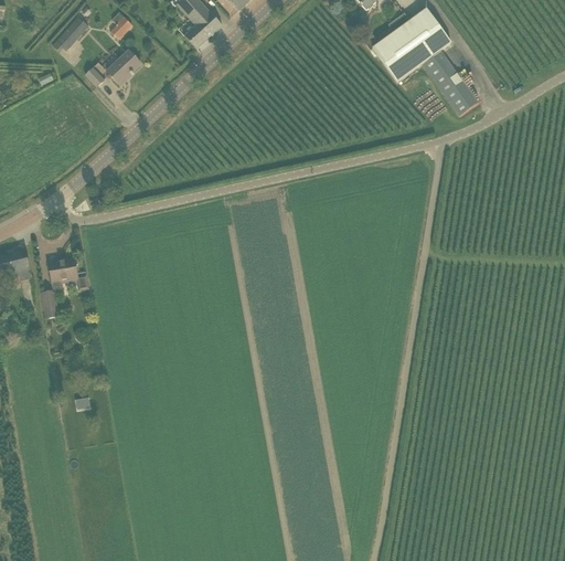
[(222,23),(201,0),(174,0),(195,23),(184,33),(196,46),(222,23)]
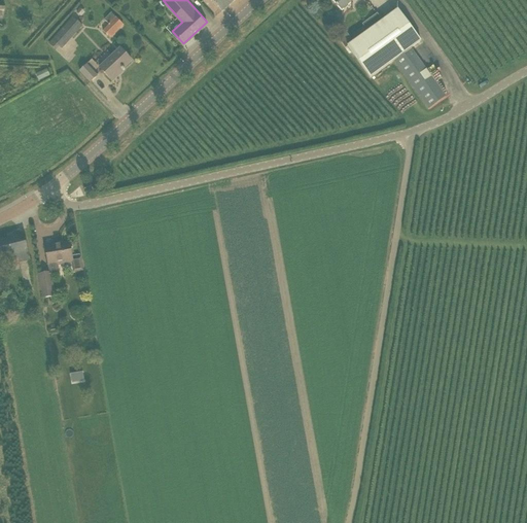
[(214,0),(221,8),(231,0),(214,0)]
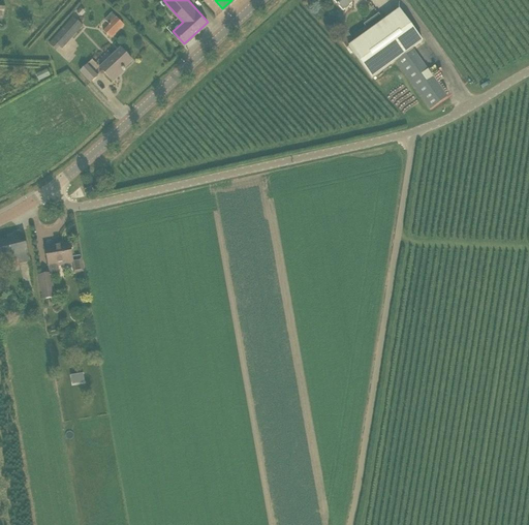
[(348,42),(349,43),(372,74),(396,58),(430,105),(447,93),(412,45),(423,37),(400,6),(384,17),(378,9),(364,21),(369,28),(348,42)]
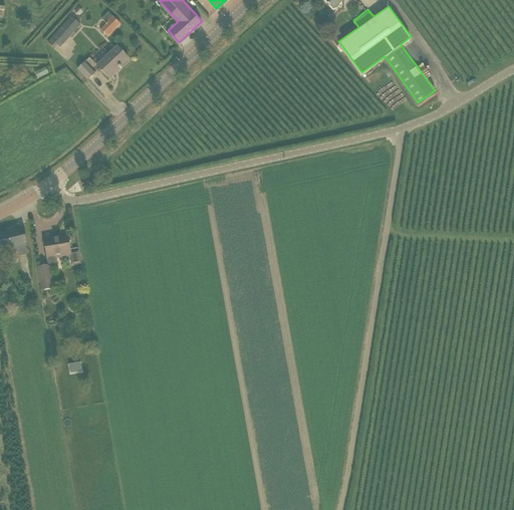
[(120,21),(112,12),(108,9),(102,15),(105,19),(99,25),(107,34),(120,21)]
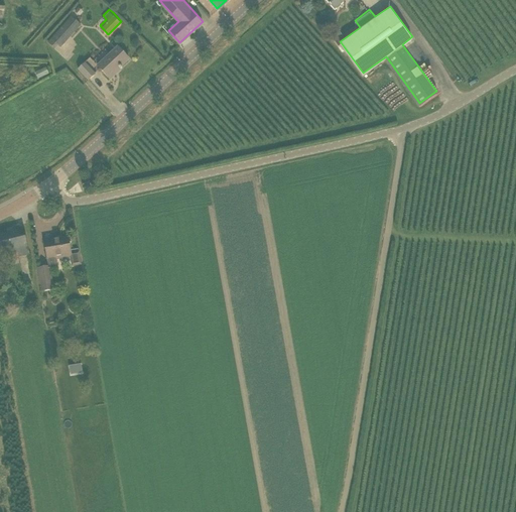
[(45,37),(47,39),(55,46),(58,42),(60,44),(81,22),(69,11),(45,37)]
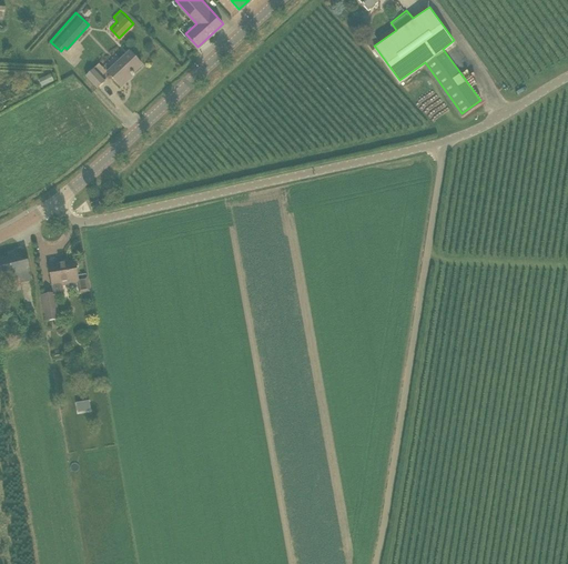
[(107,69),(121,84),(129,78),(127,76),(132,71),(133,73),(134,71),(133,70),(142,61),(129,48),(107,69)]
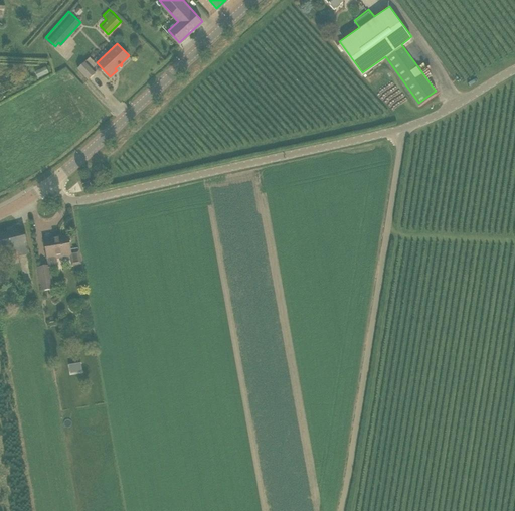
[(77,65),(89,76),(95,70),(84,59),(77,65)]
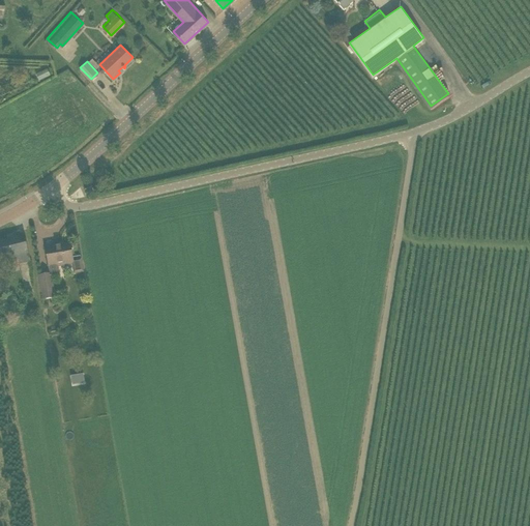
[(30,258),(24,232),(0,237),(0,256),(6,255),(8,263),(30,258)]
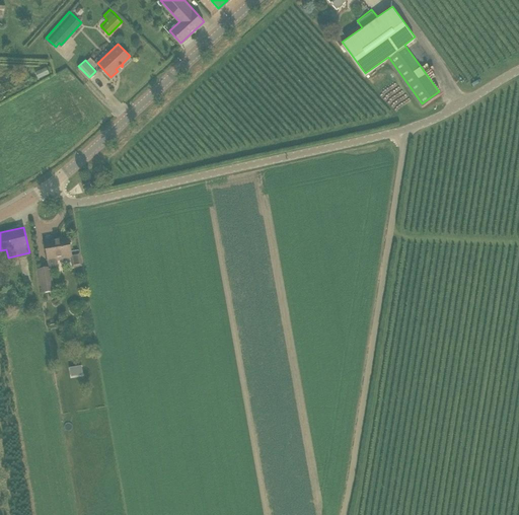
[(50,265),(39,267),(43,290),(54,288),(51,269),(59,267),(58,259),(71,255),(72,264),(81,263),(79,250),(71,251),(69,235),(53,238),(53,239),(45,240),(48,259),(49,259),(50,265)]
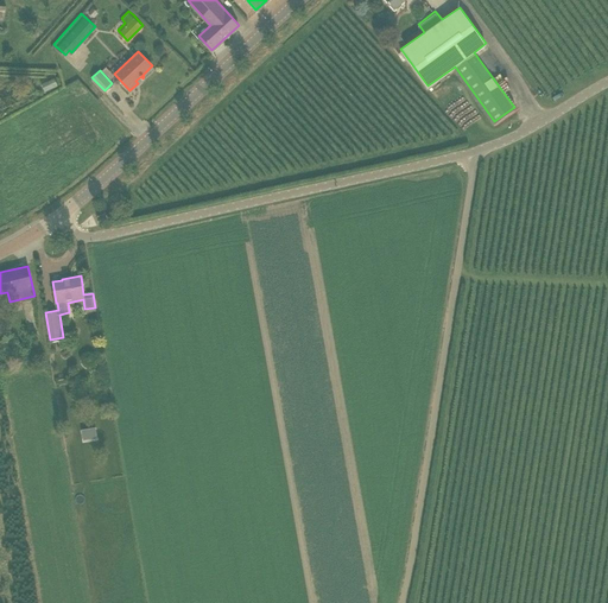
[(82,426),(84,437),(97,435),(95,424),(82,426)]
